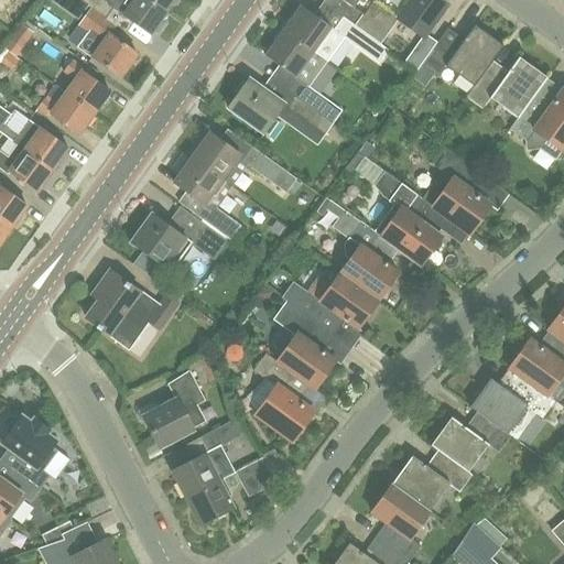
[(162,20),(167,13),(149,0),(110,0),(109,2),(106,0),(79,0),(91,8),(115,25),(123,17),(151,36),(153,33),(158,33),(164,24),(162,20)]
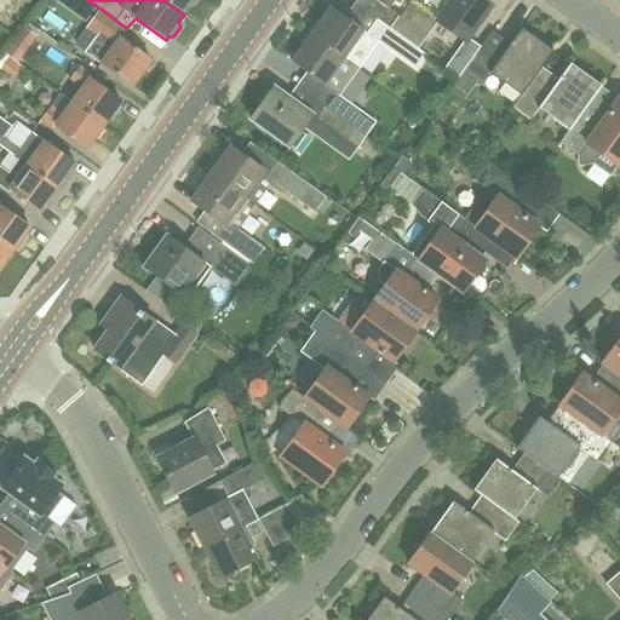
[(164,0),(184,15),(189,6),(195,6),(199,0),(164,0)]
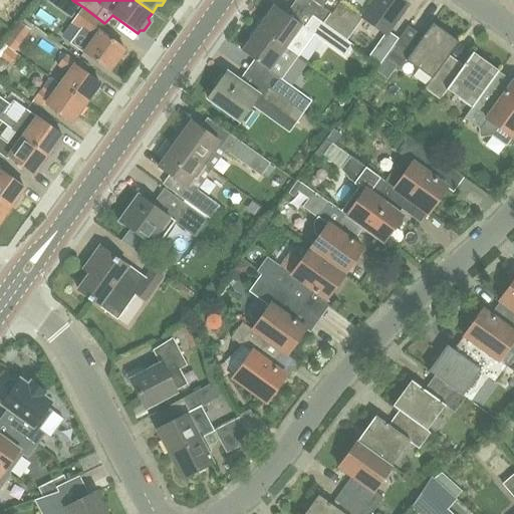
[(363,18),(362,17),(374,0),(310,0),(330,14),(323,24),(346,41),(363,18)]
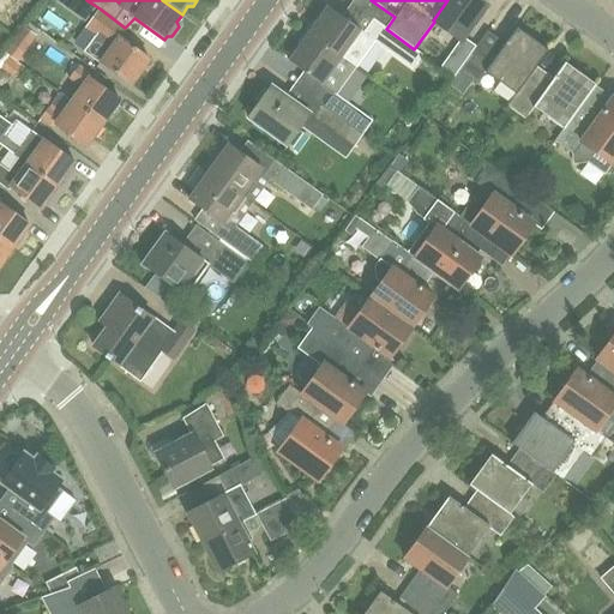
[(447,0),(433,20),(434,22),(461,42),(463,38),(487,7),(482,4),(481,0),(447,0)]
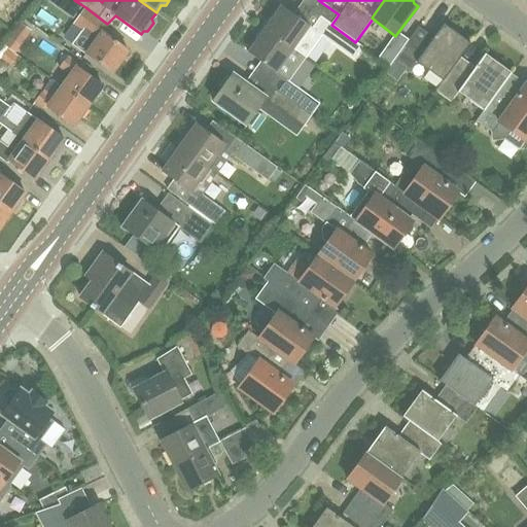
[(265,29),(305,58),(321,35),(350,56),(358,44),(320,16),(312,28),(281,5),(265,29)]
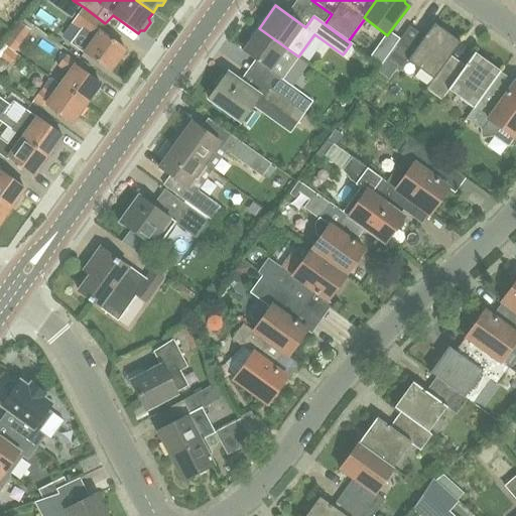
[(124,50),(99,32),(105,23),(84,7),(72,23),(80,29),(70,43),(109,72),(124,50)]
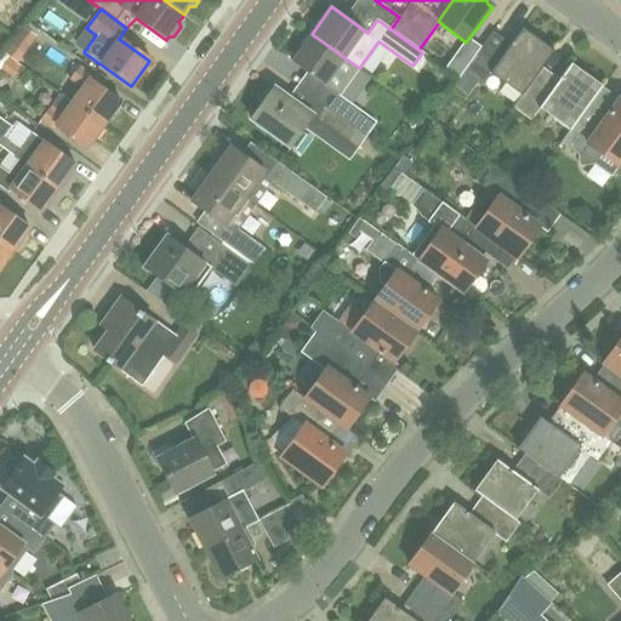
[(23,27),(16,38),(5,52),(17,63),(36,36),(23,27)]
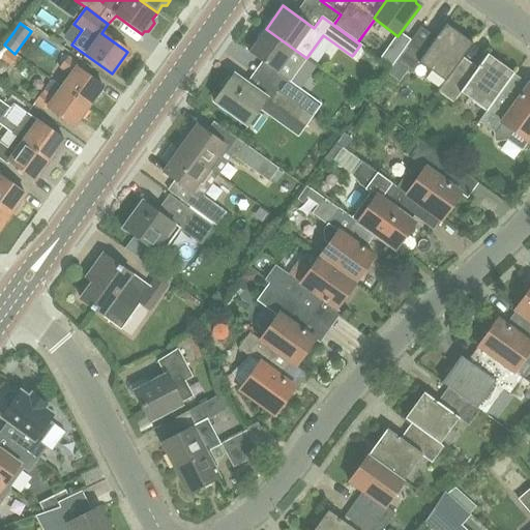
[(463,57),(473,43),(445,24),(436,37),(421,27),(411,41),(396,62),(408,70),(413,74),(420,64),(444,81),(462,56),(463,57)]
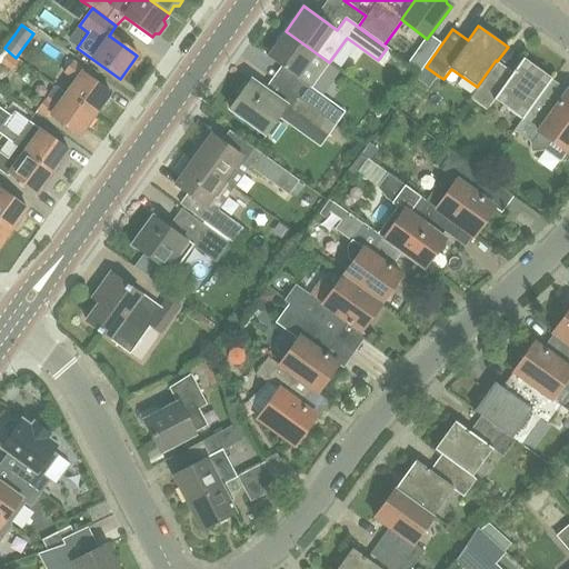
[(319,113),(329,100),(311,88),(329,62),(286,31),(268,57),(301,80),(292,92),(298,97),(319,113)]
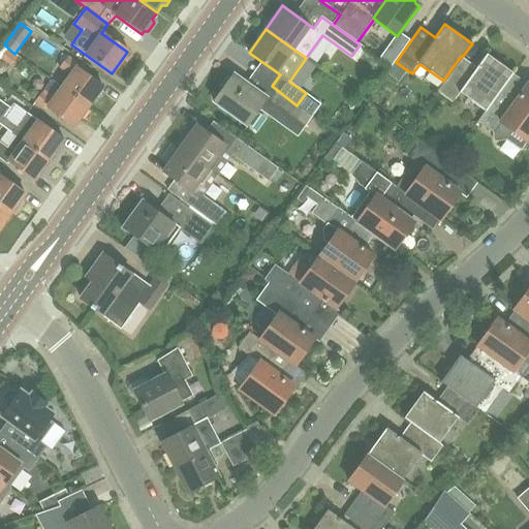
[(397,36),(380,59),(392,67),(396,62),(410,41),(399,33),(397,36)]
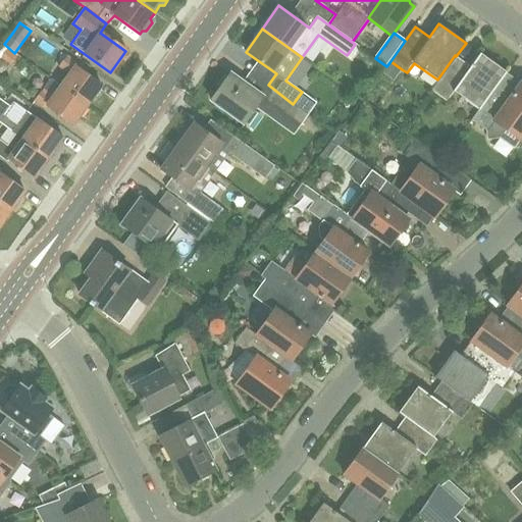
[(496,86),(497,86),(507,72),(480,53),(471,66),(456,56),(455,55),(437,80),(430,90),(447,101),(454,91),(479,109),(496,86)]
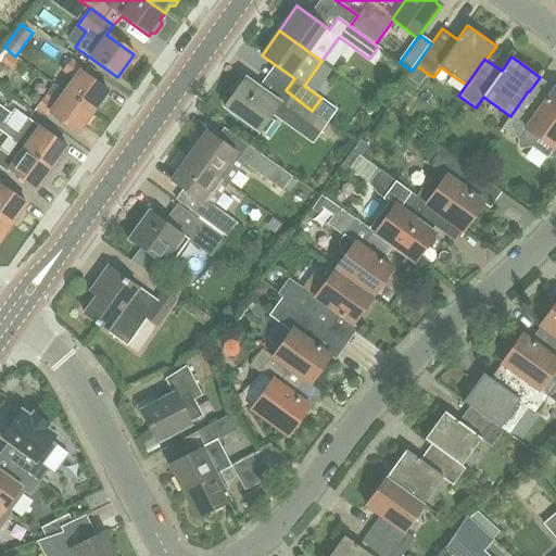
[(91,113),(106,91),(79,72),(81,68),(71,60),(62,72),(74,80),(64,93),(91,113)]
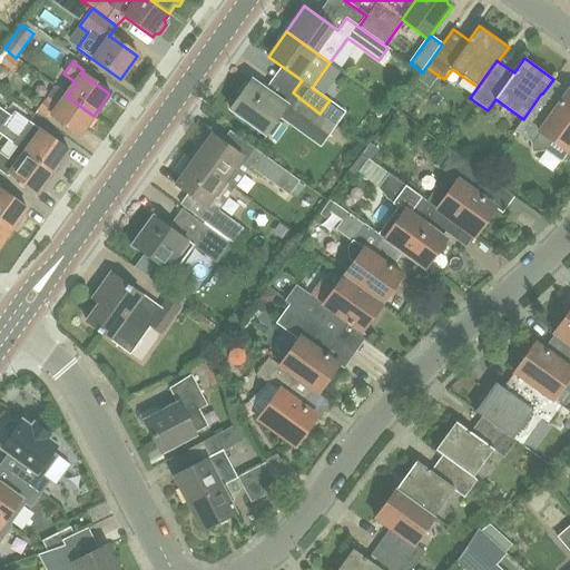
[(422,72),(418,79),(430,88),(439,76),(426,67),(422,72)]
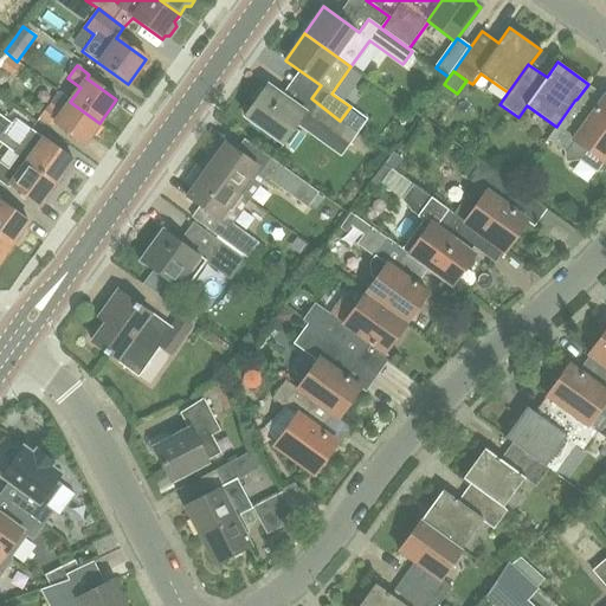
[(296,124),(305,111),(266,84),(245,115),(283,143),(296,124)]
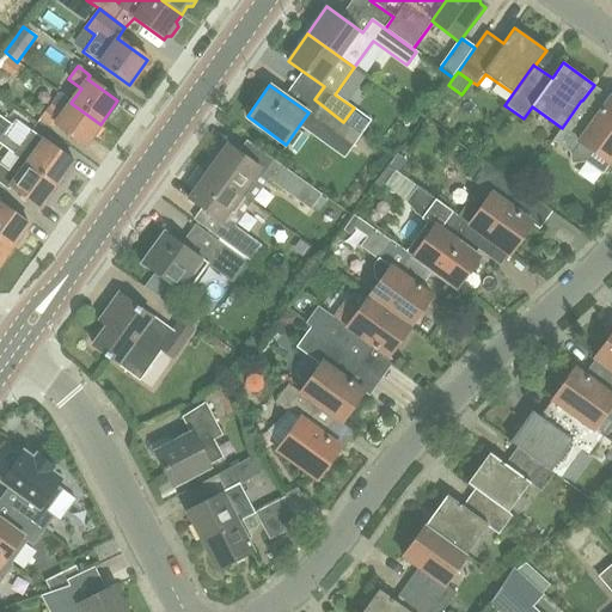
[(101,124),(71,103),(59,93),(40,120),(53,128),(54,126),(84,147),(101,124)]
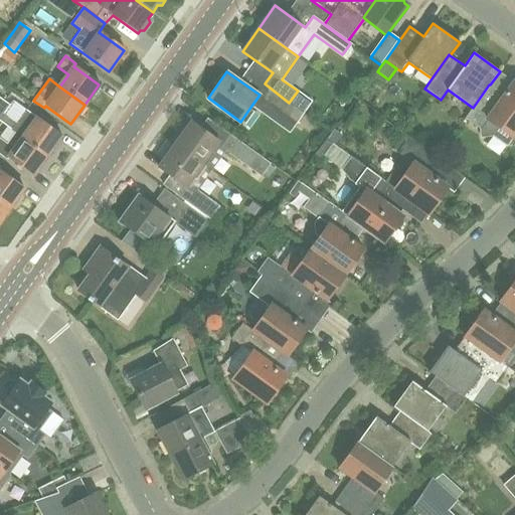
[(504,96),(490,84),(489,84),(473,108),(466,118),(479,127),(480,137),(493,136),(500,127),(514,137),(514,135),(514,81),(504,96)]
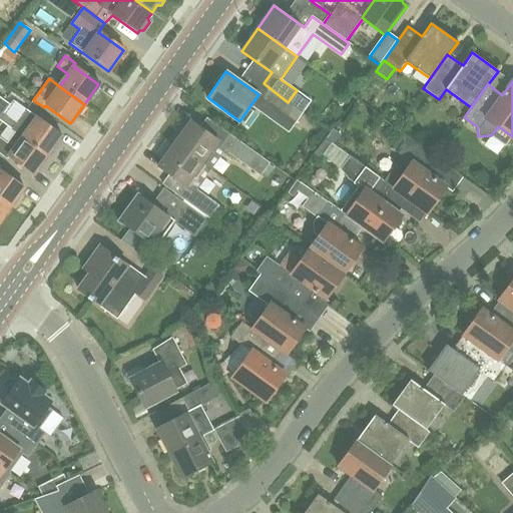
[(303,112),(288,102),(269,87),(262,97),(295,122),(303,112)]
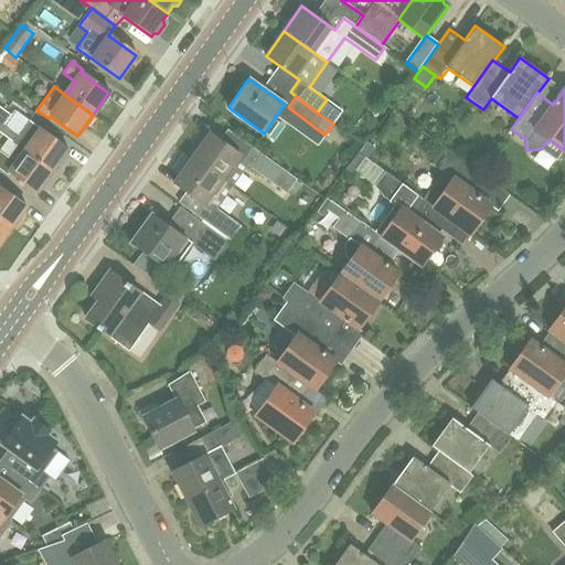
[(67,150),(28,121),(19,134),(2,121),(9,112),(0,104),(0,131),(13,141),(12,144),(16,146),(52,171),(67,150)]
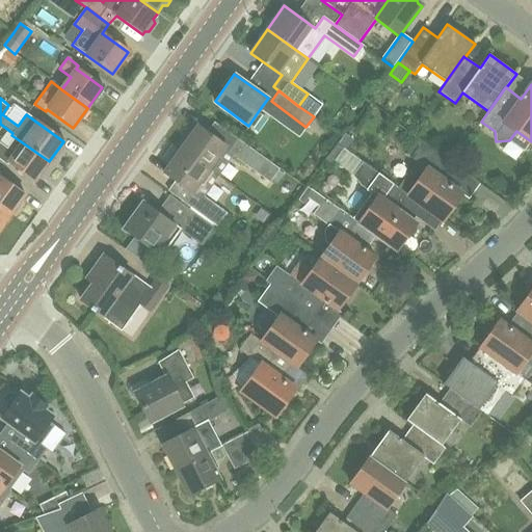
[(231,149),(227,147),(198,126),(197,128),(192,127),(184,139),(186,143),(182,150),(218,176),(233,156),(269,183),(278,169),(238,138),(231,149)]
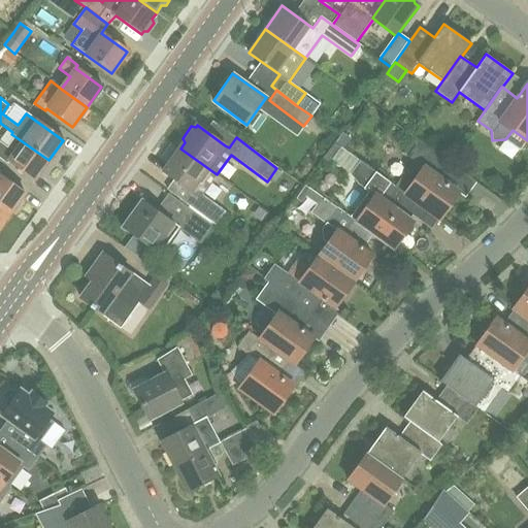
[(343,150),(351,140),(342,134),(336,143),(343,150)]
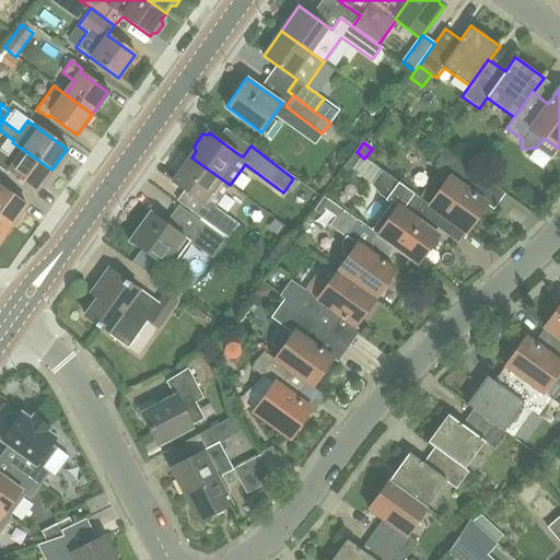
[(36,191),(51,170),(15,144),(7,156),(0,152),(0,168),(7,174),(9,172),(36,191)]
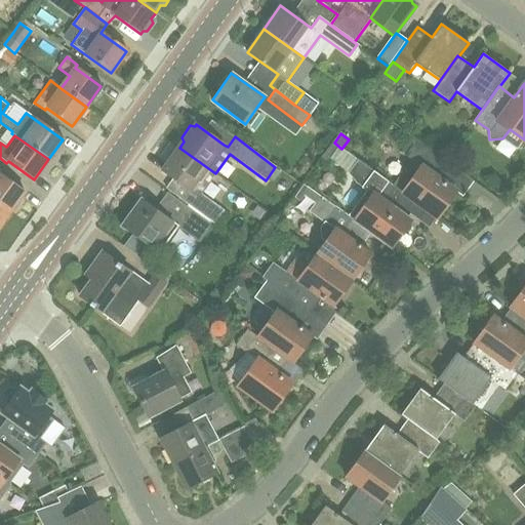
[(444,180),(454,166),(412,136),(401,153),(412,161),(395,186),(407,195),(438,217),(457,191),(444,180)]
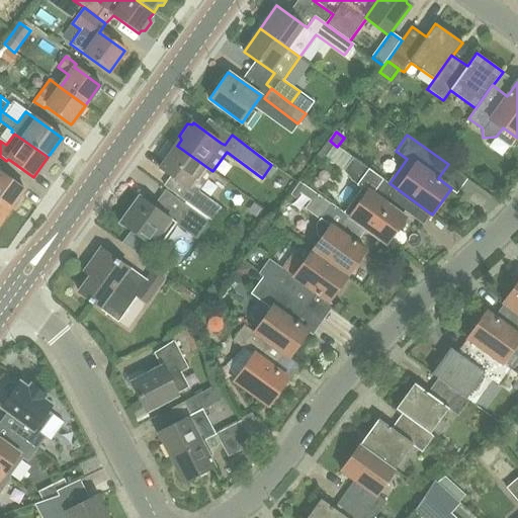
[(212,171),(177,146),(160,169),(192,191),(185,201),(210,221),(220,207),(197,191),(212,171)]
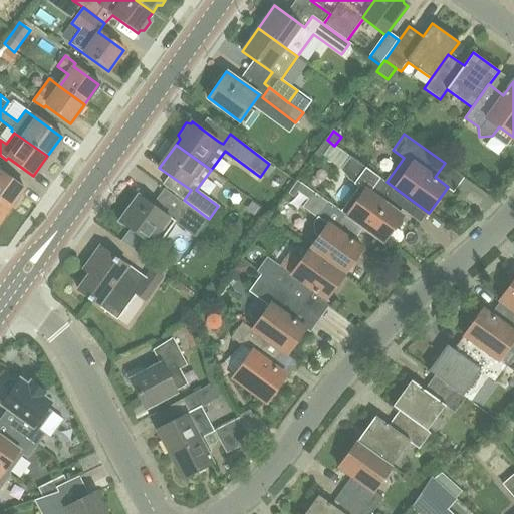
[(383,241),(402,216),(388,206),(399,191),(387,182),(350,157),(341,169),(348,179),(364,190),(347,215),(360,224),(383,241)]
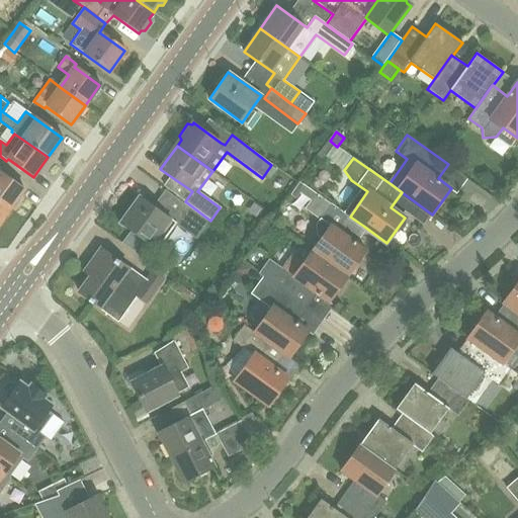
[(17,199),(23,190),(0,173),(0,202),(9,209),(11,208),(12,209),(15,208),(19,202),(19,200),(17,199)]
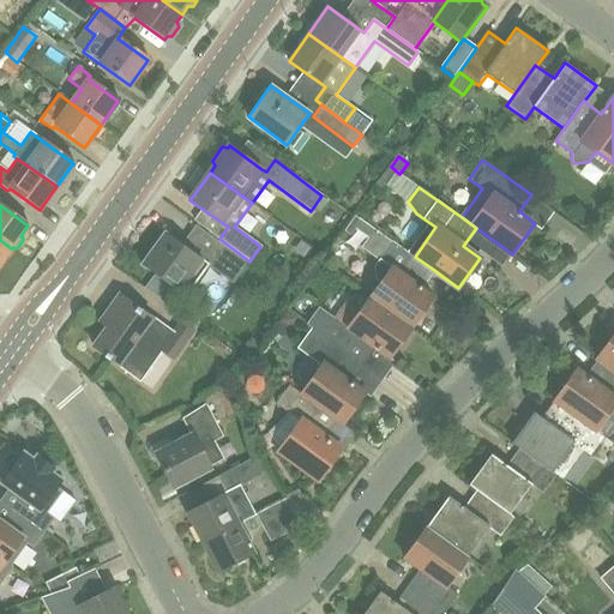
[(395,241),(357,216),(347,230),(353,235),(357,229),(371,238),(363,247),(381,259),(395,241)]
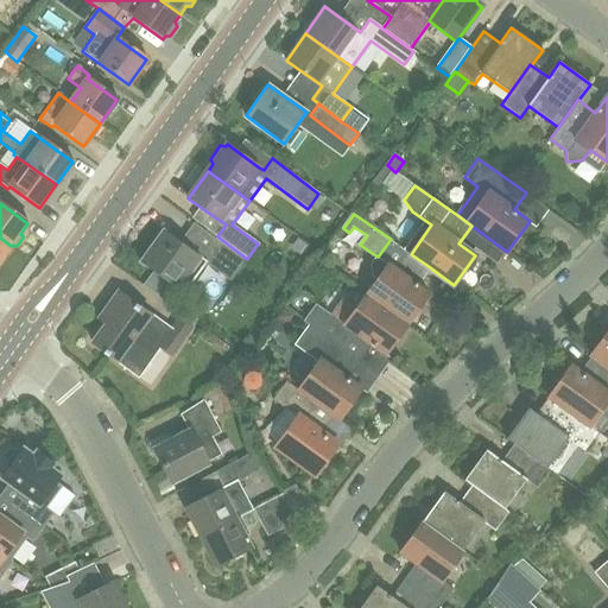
[(141,264),(184,295),(207,263),(232,280),(246,260),(201,228),(187,247),(164,230),(141,264)]
